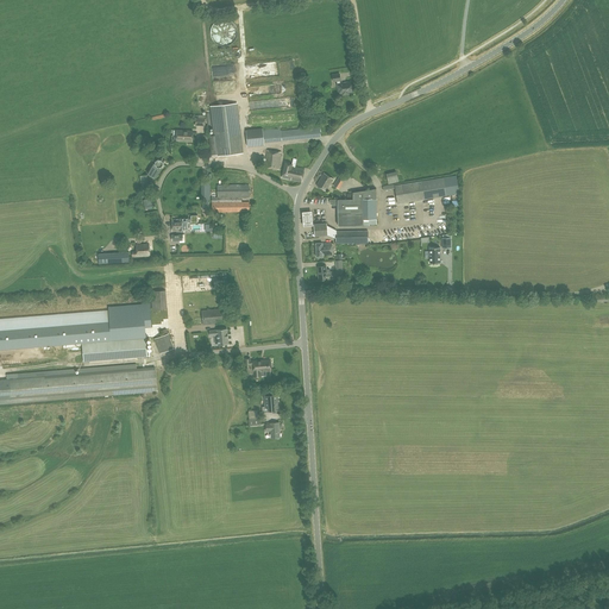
[(337,81),(338,85),(339,94),(343,93),(343,95),(349,94),(349,93),(352,92),(351,82),(340,83),(340,80),(340,74),(333,75),(333,81),(337,81)]
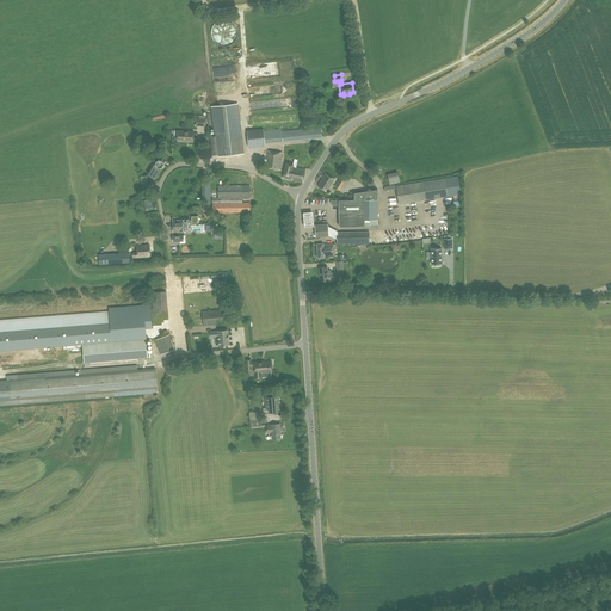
[(218,156),(236,154),(242,154),(238,104),(213,106),(216,136),(210,136),(213,156),(218,155),(218,156)]
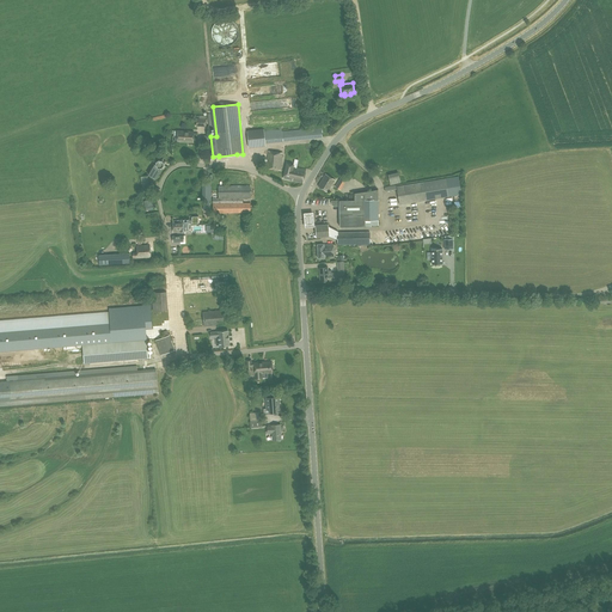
[(196,127),(206,127),(207,116),(200,116),(199,118),(196,118),(196,127)]
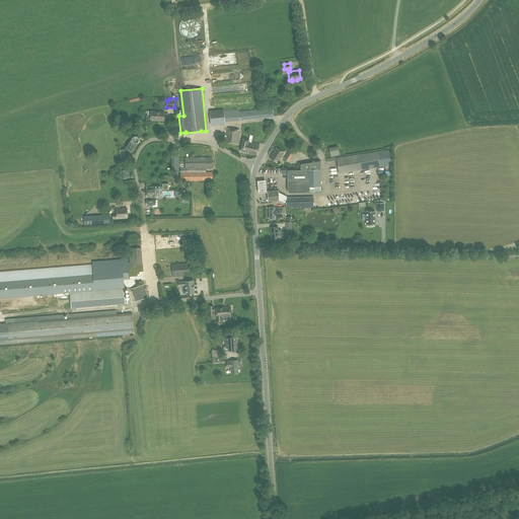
[(239,109),(223,110),(223,109),(210,110),(211,126),(225,124),(225,122),(274,117),(273,108),(239,112),(239,109)]
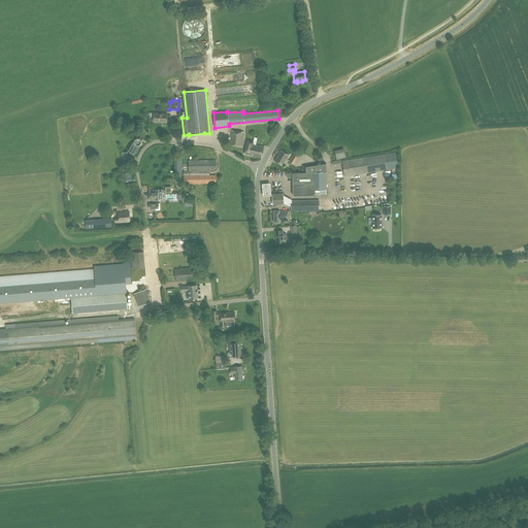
[(167,123),(167,113),(153,112),(153,122),(167,123)]
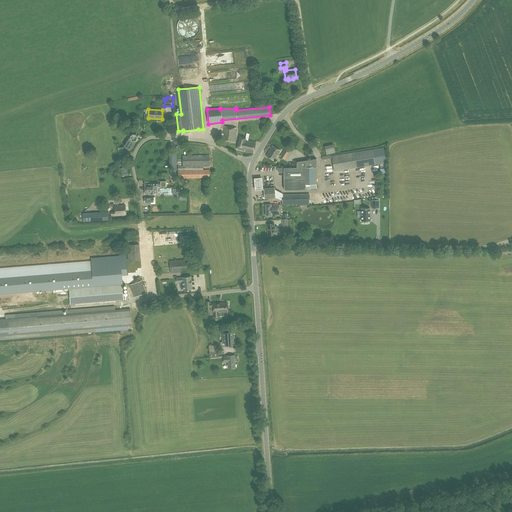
[(224,127),(223,141),(235,142),(237,128),(224,127)]
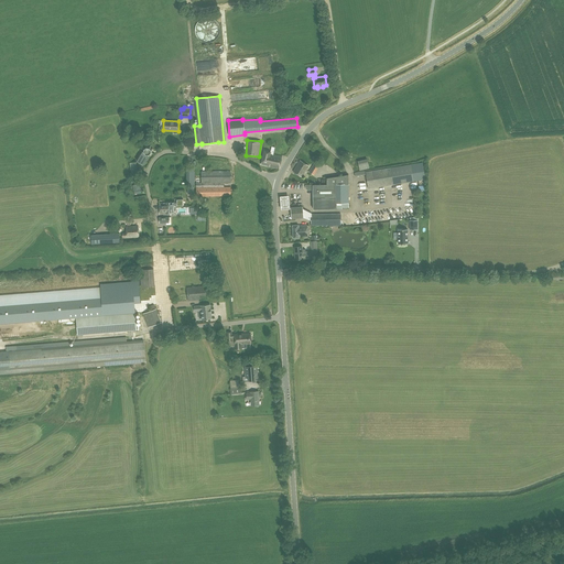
[(153,154),(153,149),(151,145),(145,144),(142,148),(141,152),(142,153),(137,161),(143,165),(149,156),(153,154)]
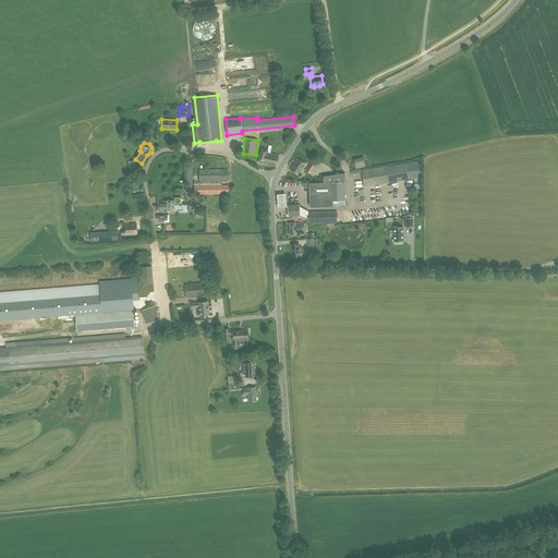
[(276,167),(279,155),(270,153),(271,148),(268,147),(268,150),(262,149),(258,162),(276,167)]
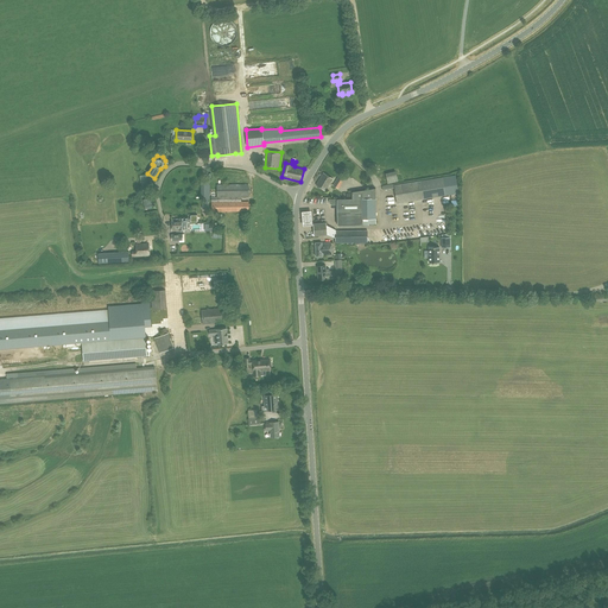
[(387,184),(398,182),(396,171),(386,173),(387,184)]
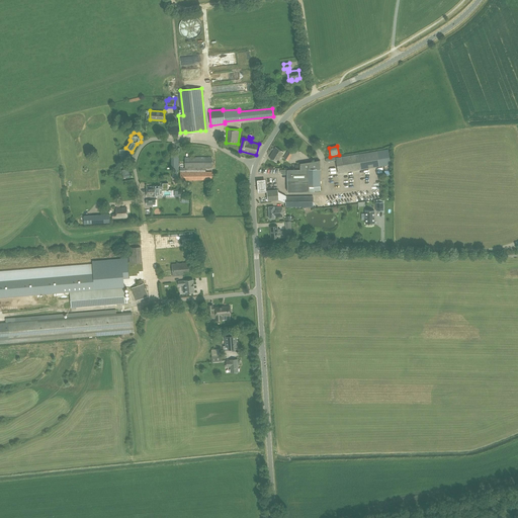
[(277,163),(283,153),(275,147),(269,158),(277,163)]
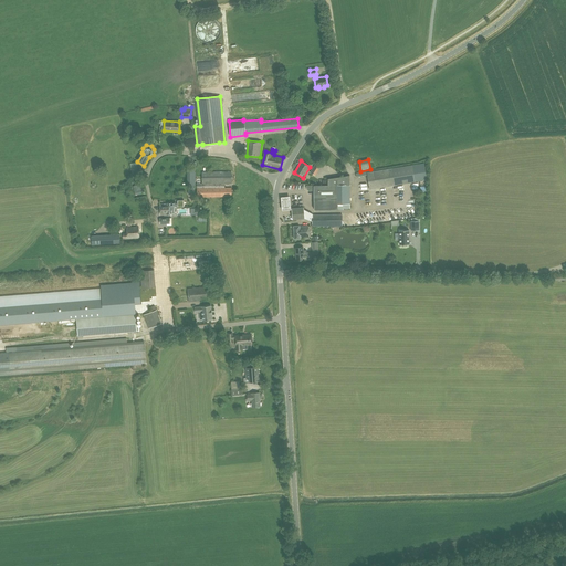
[(316,163),(310,173),(315,176),(322,166),(316,163)]
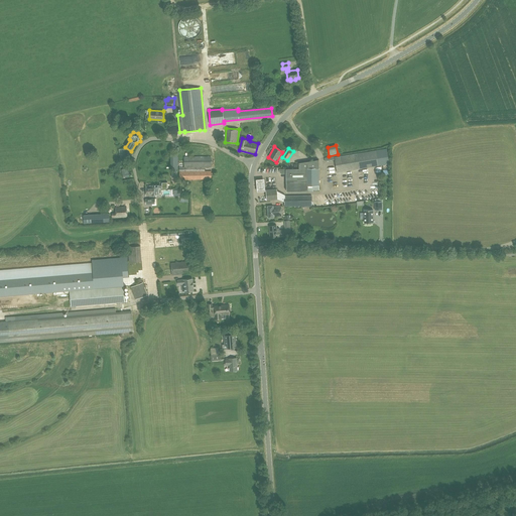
[(337,172),(360,169),(379,165),(377,150),(358,153),(335,157),(335,156),(333,157),(333,156),(328,156),(328,157),(324,158),(325,161),(335,159),(337,172)]
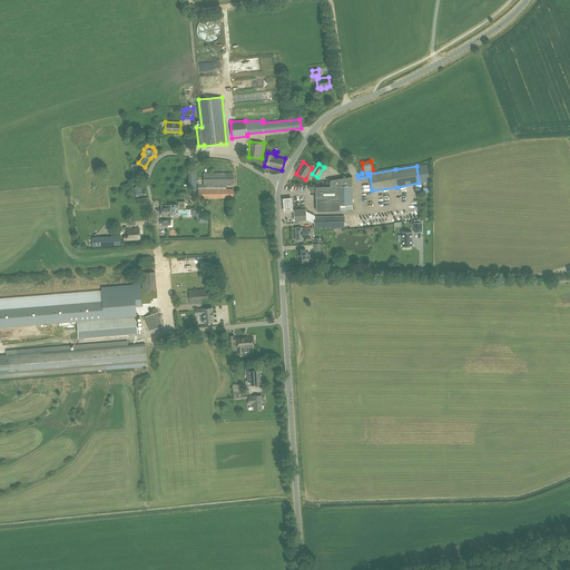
[(199,186),(235,186),(235,174),(219,174),(219,177),(205,177),(205,179),(199,179),(199,186)]
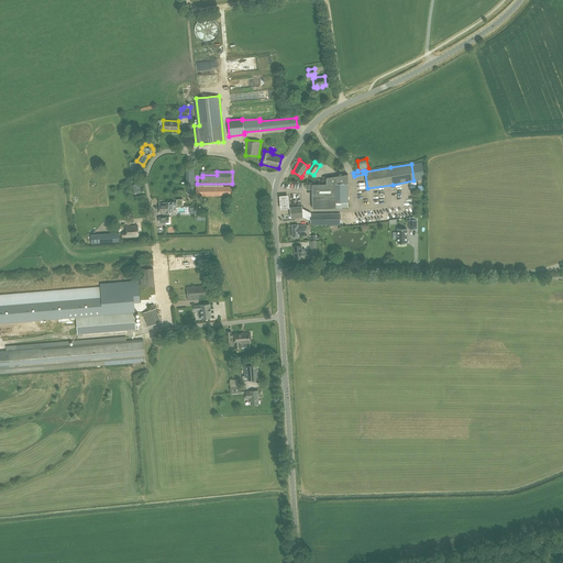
[(348,202),(349,202),(348,184),(348,175),(326,178),(327,185),(323,185),(312,185),(312,209),(323,209),(323,208),(349,208),(348,202)]
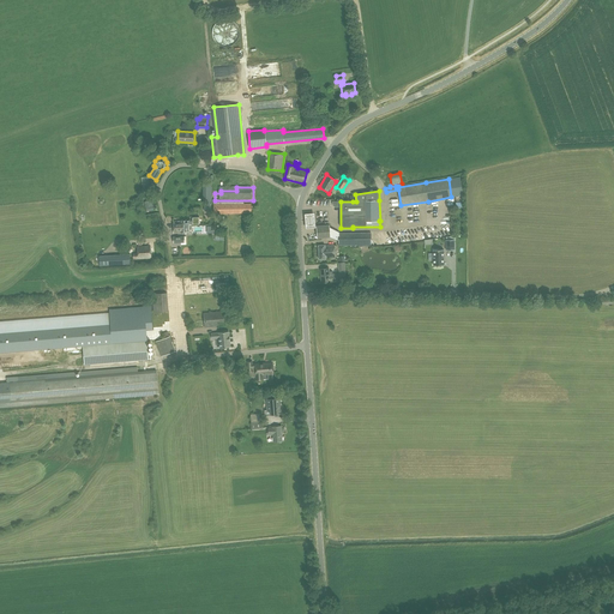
[(152,204),(151,194),(144,196),(145,205),(146,212),(155,210),(154,204),(152,204)]
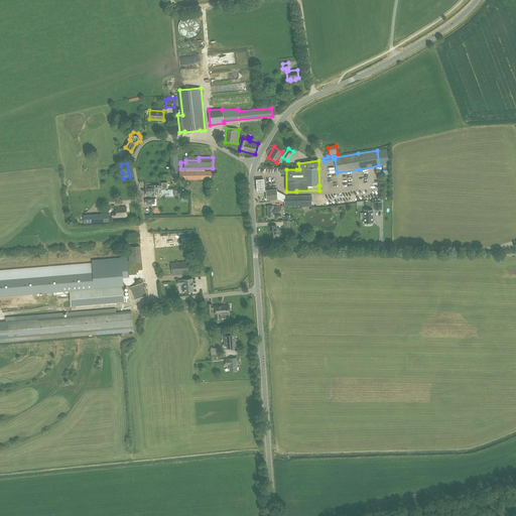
[(257,191),(265,190),(264,179),(256,180),(257,191)]
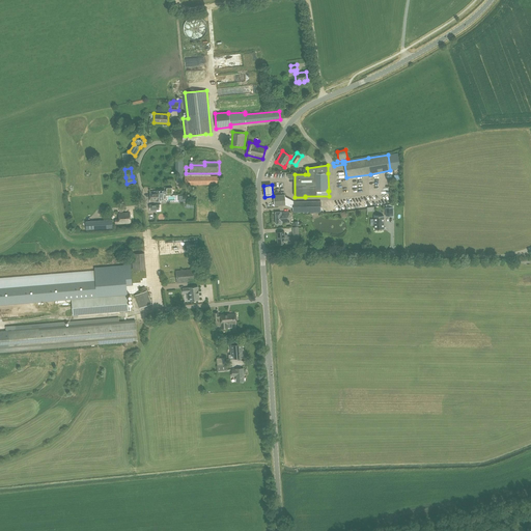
[(322,201),(294,201),(285,197),(285,195),(274,196),(274,206),(285,205),(292,208),(292,213),(305,213),(322,213),(322,201)]
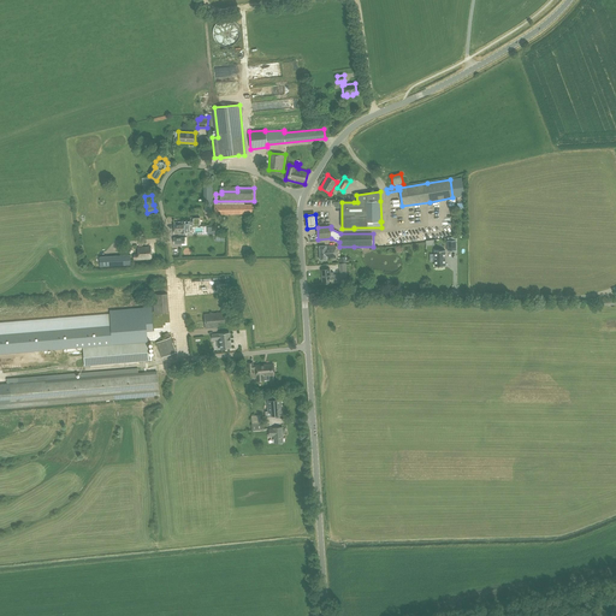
[(402,241),(402,256),(412,256),(413,241),(402,241)]
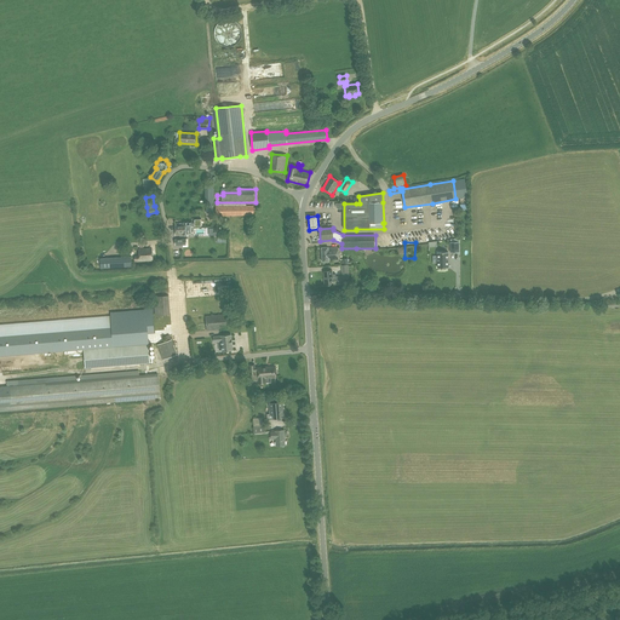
[(339,260),(338,247),(328,248),(328,247),(321,248),(322,262),(329,262),(329,260),(339,260)]
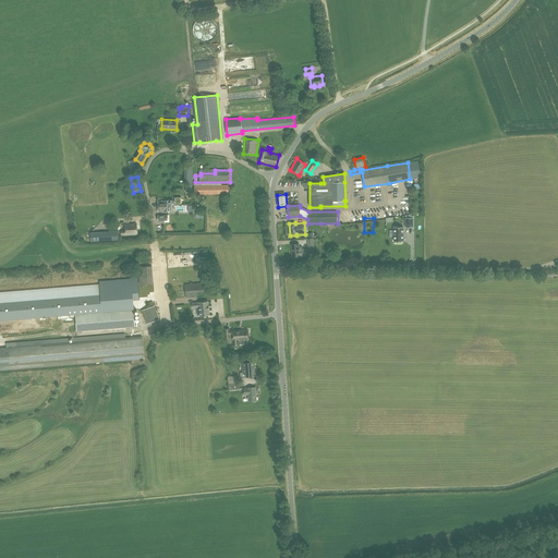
[(137,234),(136,223),(125,225),(125,231),(121,232),(121,235),(137,234)]
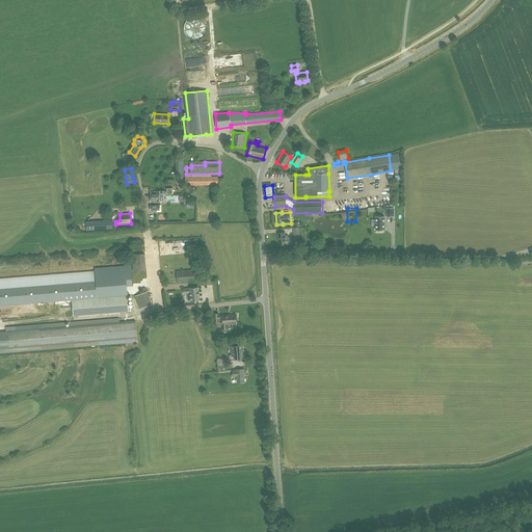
[(112,229),(112,220),(85,222),(86,231),(112,229)]
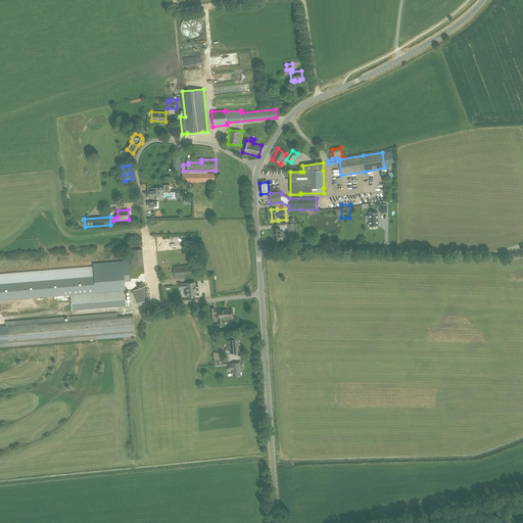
[(288,227),(289,240),(295,239),(294,234),(297,234),(296,227),(288,227)]
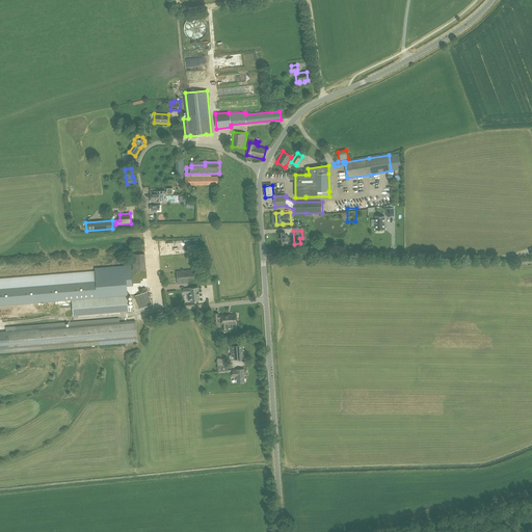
[(289,244),(288,235),(285,236),(285,232),(277,233),(278,245),(289,244)]
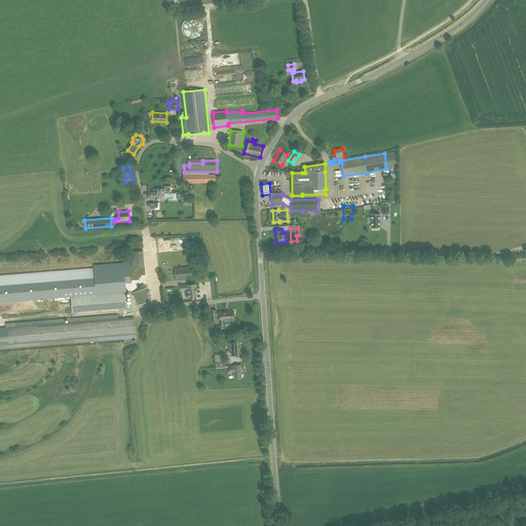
[(132,268),(144,267),(143,251),(130,252),(132,268)]
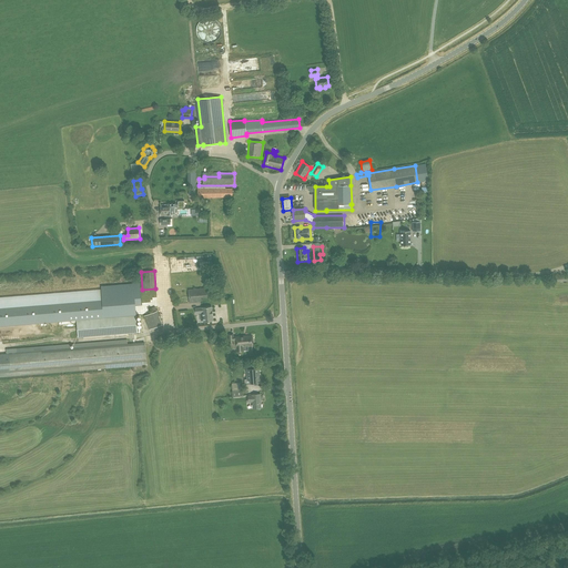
[(208,301),(206,287),(192,290),(192,291),(189,291),(190,303),(208,301)]
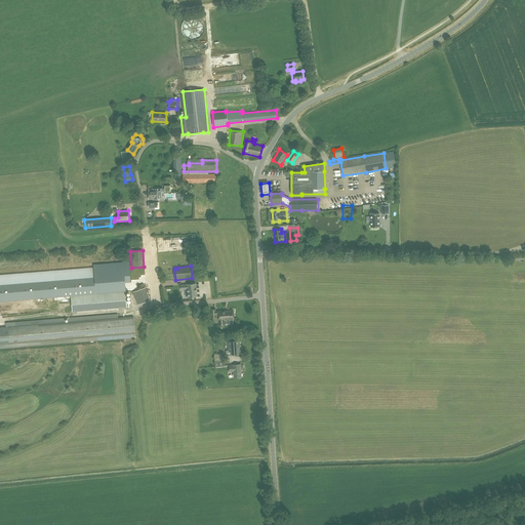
[(138,285),(140,289),(133,292),(138,305),(150,300),(145,287),(144,283),(138,285)]
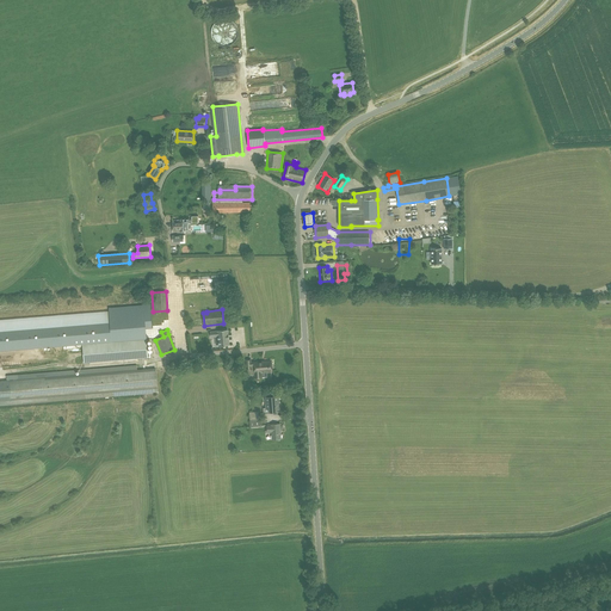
[(218,346),(229,345),(228,338),(229,338),(228,335),(228,329),(210,332),(210,337),(218,335),(218,346)]
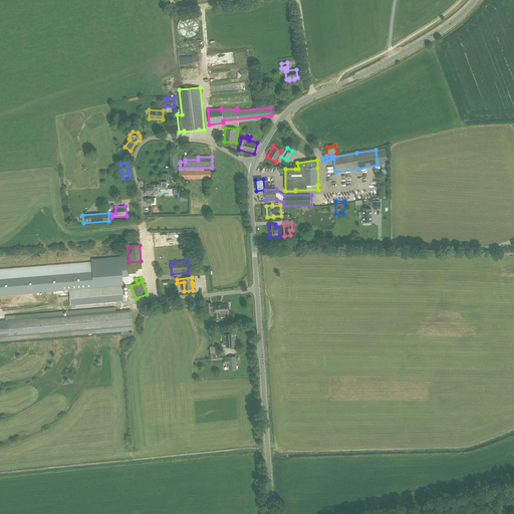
[(123,301),(122,286),(70,290),(71,305),(108,302),(109,305),(115,304),(115,301),(123,301)]
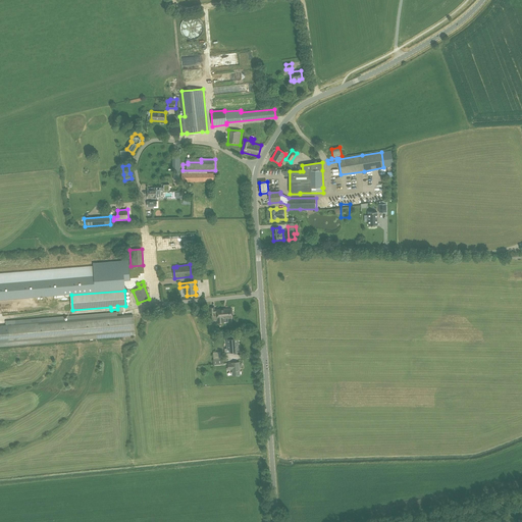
[(223,318),(232,317),(231,309),(217,310),(214,310),(214,307),(210,307),(211,316),(212,319),(214,321),(218,320),(218,323),(223,322),(223,318)]
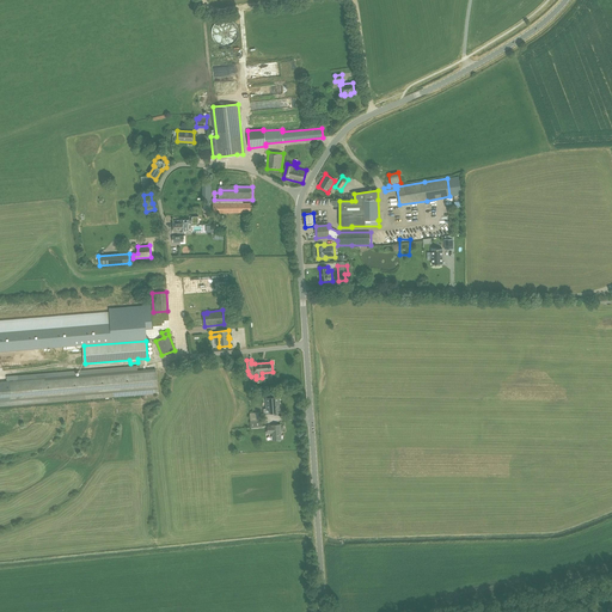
[(0,405),(158,393),(155,369),(0,381),(0,405)]
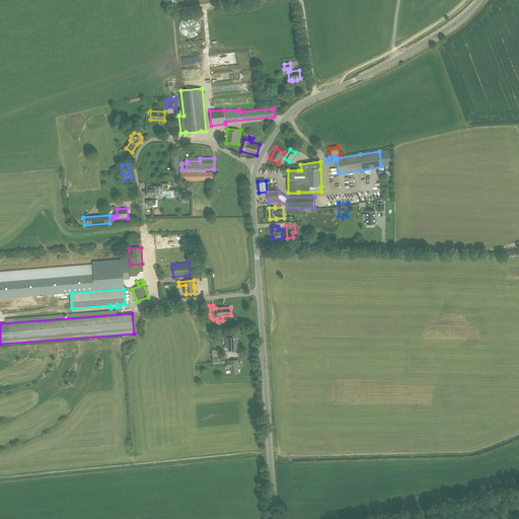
[(229,351),(237,350),(236,337),(225,338),(226,347),(229,347),(229,351)]
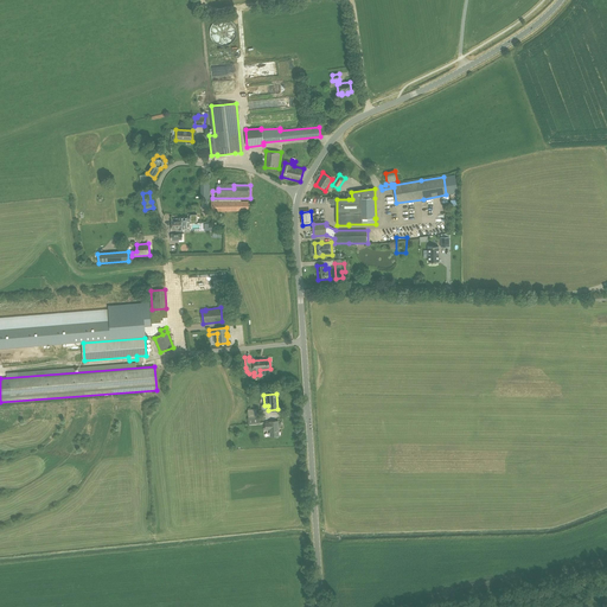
[(279,436),(278,421),(269,422),(264,422),(266,429),(269,429),(270,438),(279,436)]
